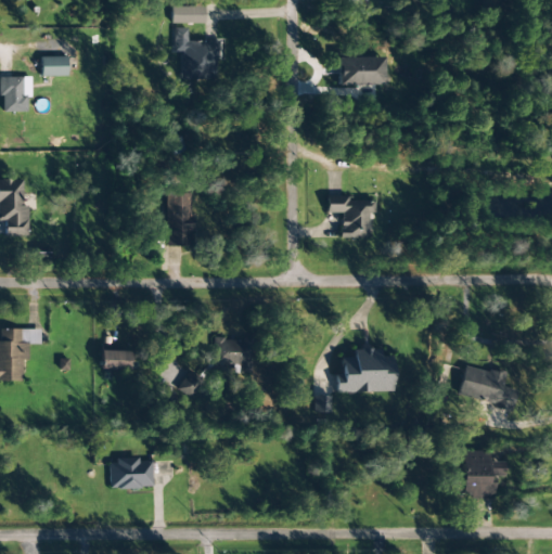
[(206,5),(172,5),(172,23),(206,23),(206,5)]
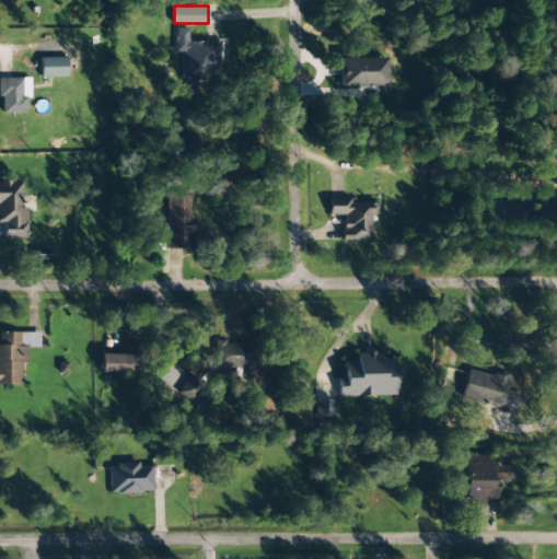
[(186,51),(186,79),(221,79),(221,41),(190,41),(190,27),(177,27),(177,51),(186,51)]
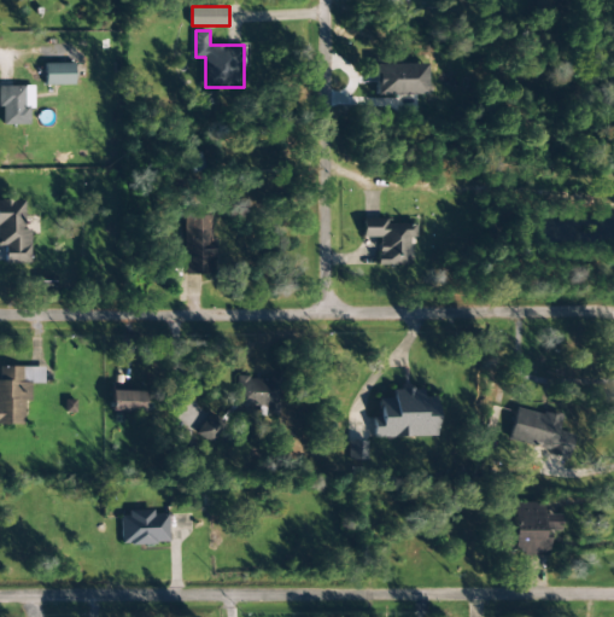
[(47,63),(47,85),(77,83),(76,74),(77,74),(77,62),(47,63)]
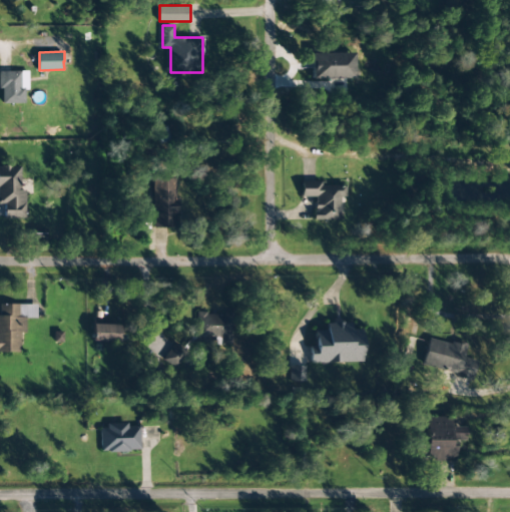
[(356,77),(355,51),(314,52),(314,78),(356,77)]
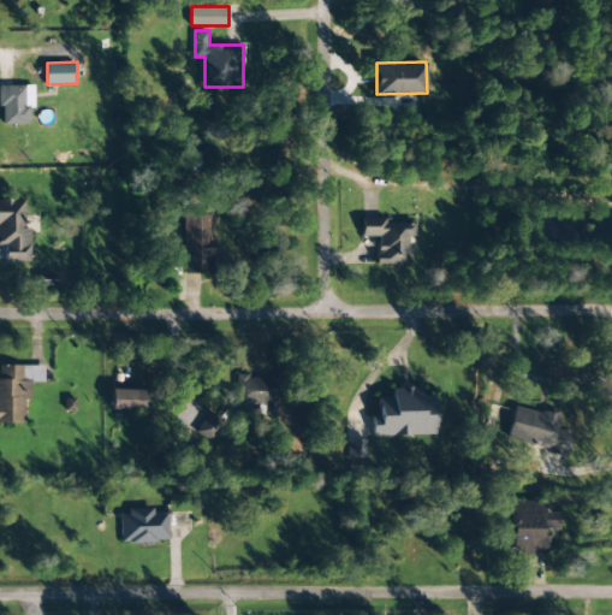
[(36,86),(1,84),(0,106),(5,107),(5,123),(31,124),(33,105),(35,105),(36,86)]
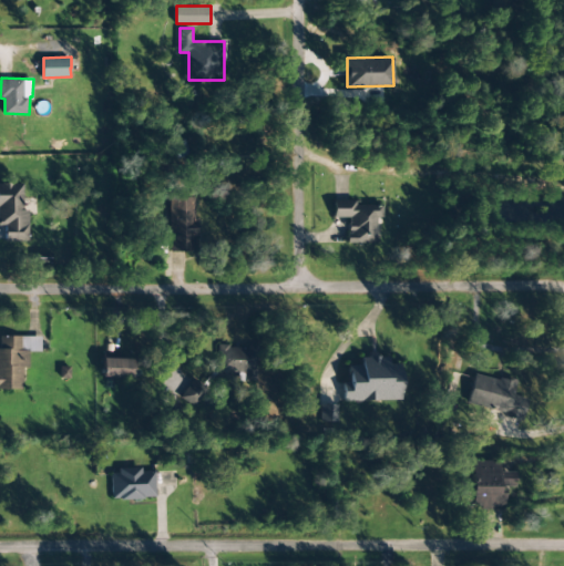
[(28,242),(28,183),(0,182),(0,225),(7,225),(6,240),(28,242)]
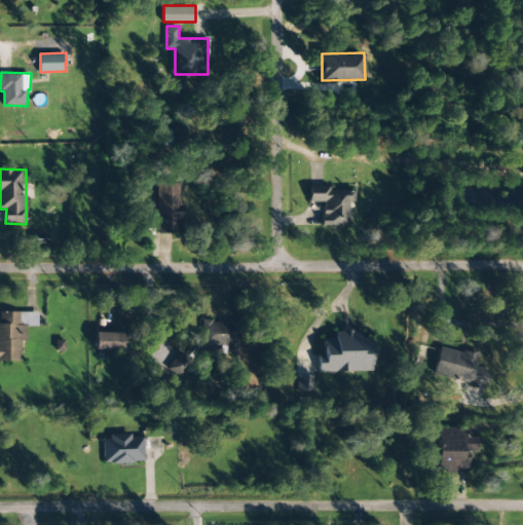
[(184,232),(182,182),(158,183),(159,233),(184,232)]
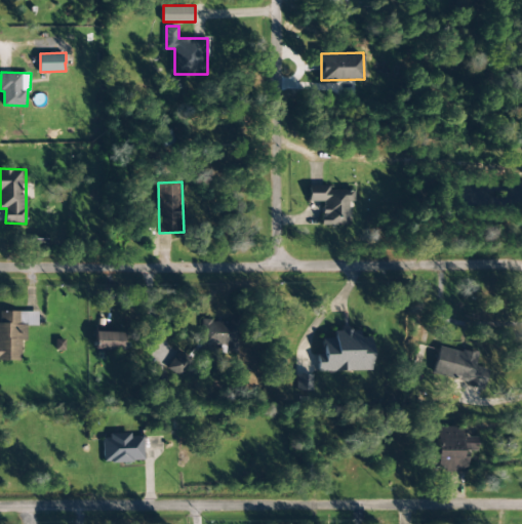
[(355,187),(311,186),(310,201),(323,201),(323,224),(350,225),(350,200),(355,201),(355,187)]
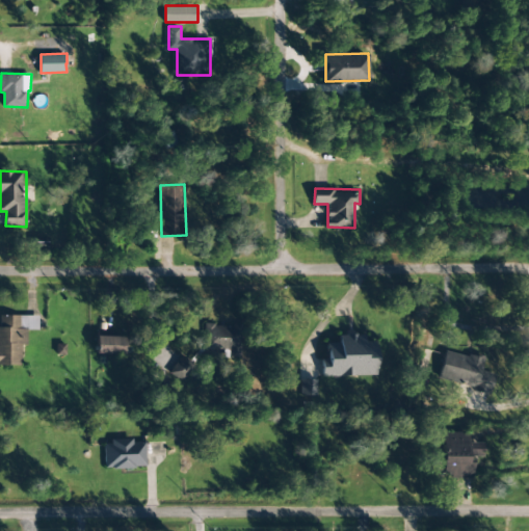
[(0,364),(23,365),(23,344),(29,344),(29,328),(40,329),(40,315),(1,314),(1,326),(0,325),(0,364)]
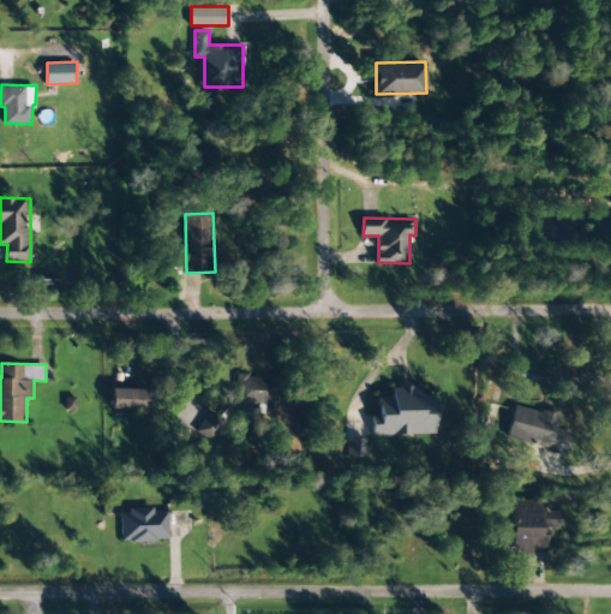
[(238,374),(238,403),(279,403),(280,375),(238,374)]
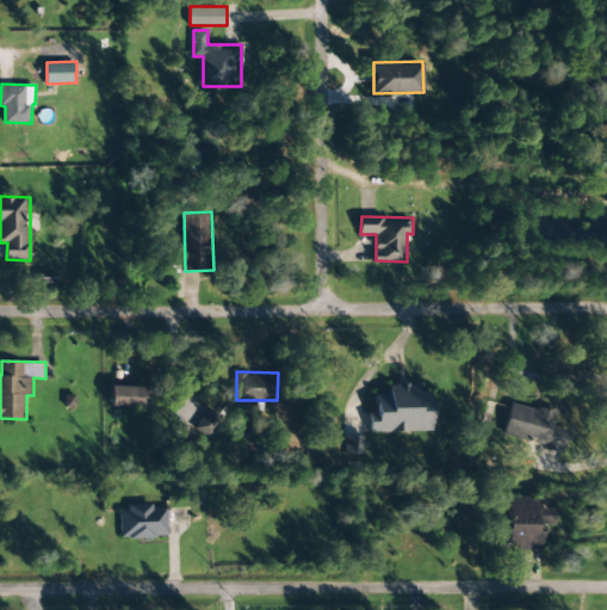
[(433,430),(433,392),(420,392),(420,383),(390,383),(391,392),(377,393),(378,411),(371,411),(372,431),(433,430)]
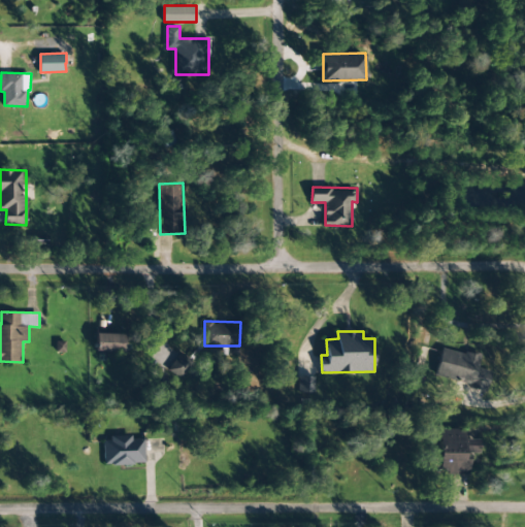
[(97,351),(125,352),(126,333),(97,332),(97,351)]
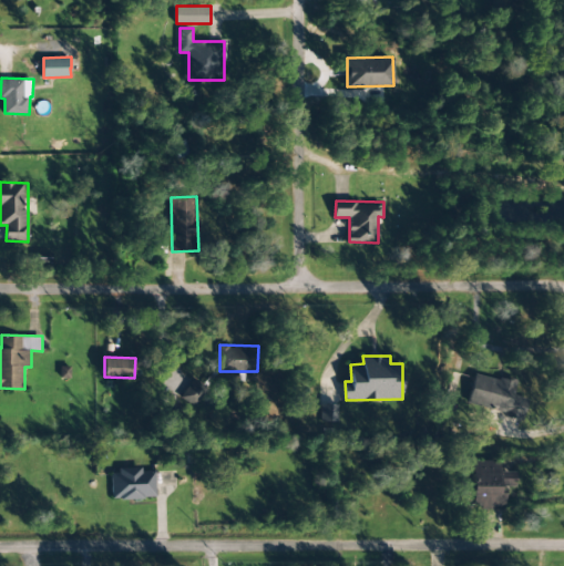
[(506,411),(505,415),(524,420),(529,398),(514,394),(518,381),(475,373),(470,403),(506,411)]
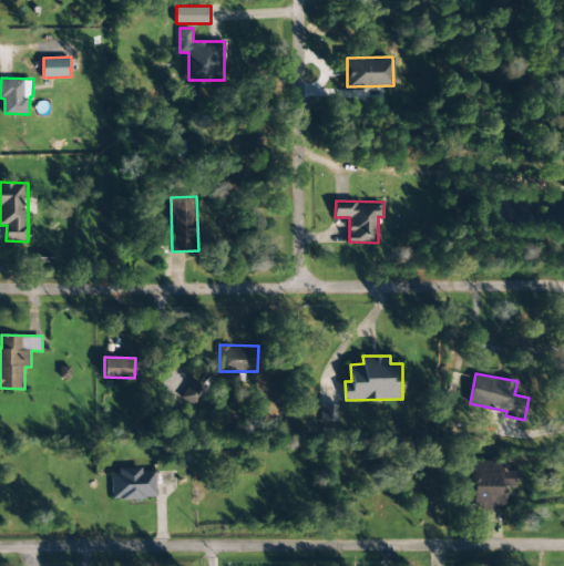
[(197,407),(208,387),(193,378),(182,398),(197,407)]
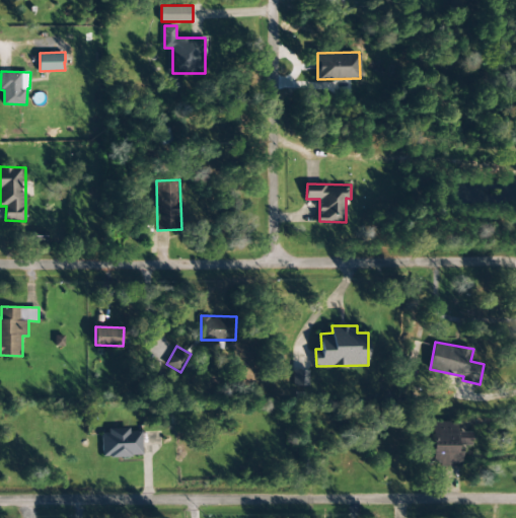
[(161,384),(161,366),(150,366),(149,384),(161,384)]
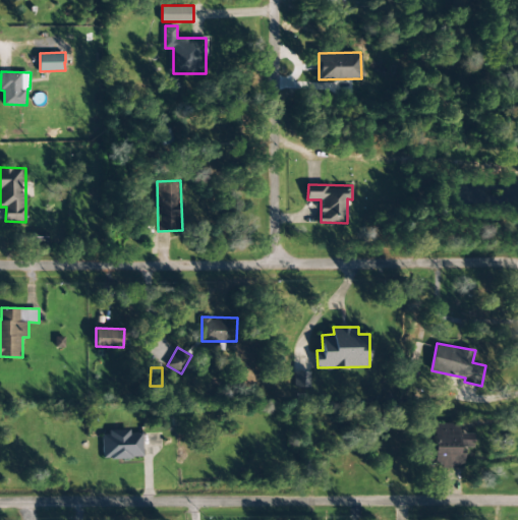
[(297,384),(311,385),(311,371),(298,370),(297,384)]
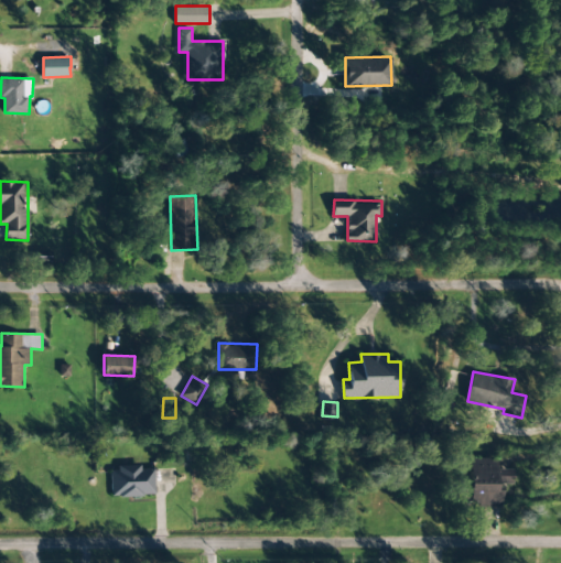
[(515,468),(498,468),(498,458),(473,457),(472,505),(504,506),(504,484),(514,484),(515,468)]
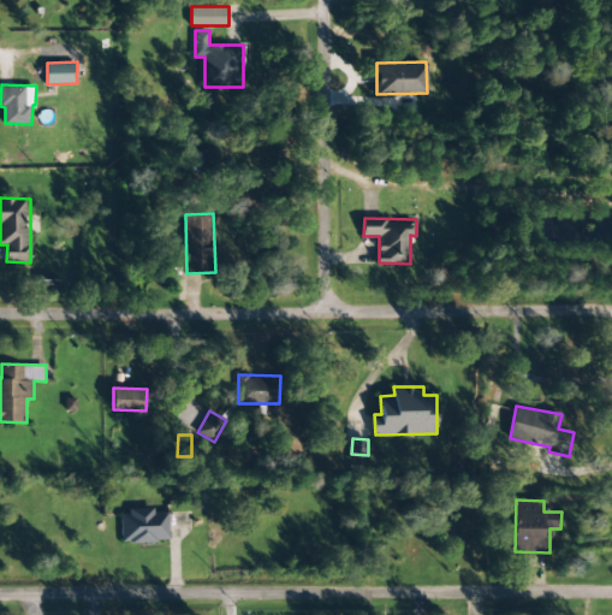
[(156,508),(123,509),(123,542),(171,540),(170,512),(156,512),(156,508)]
